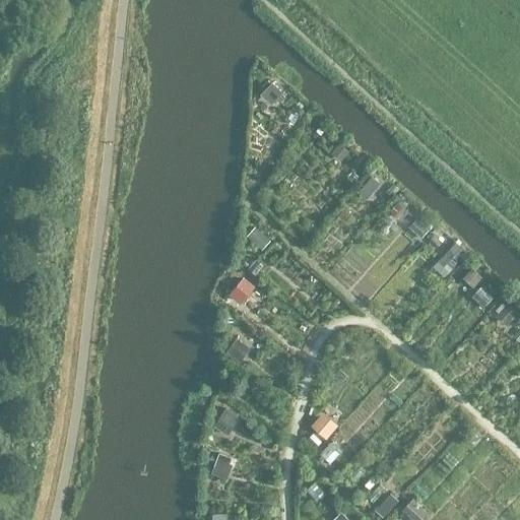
[(446,275),(467,249),(456,240),(434,266),(446,275)]
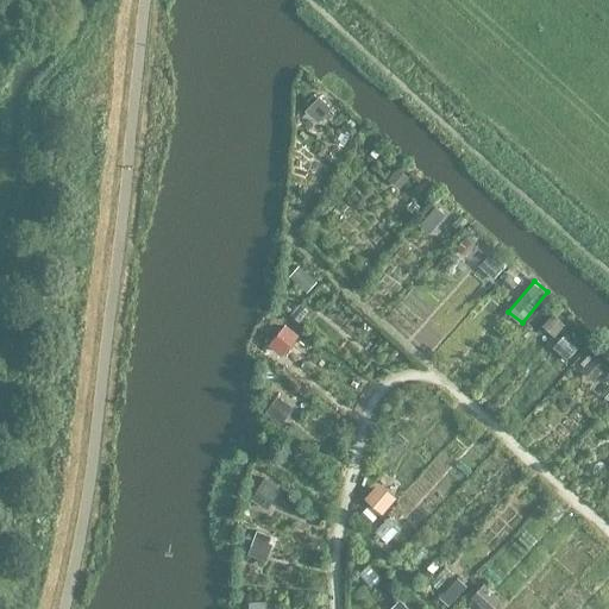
[(286,322),(271,343),(283,352),(299,332),(286,322)]
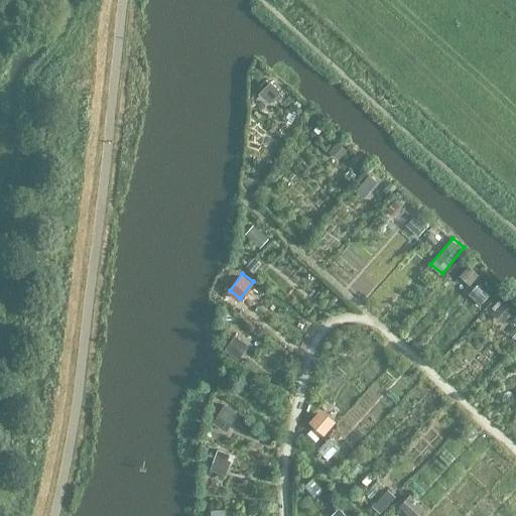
[(215,419),(228,427),(238,410),(226,403),(215,419)]
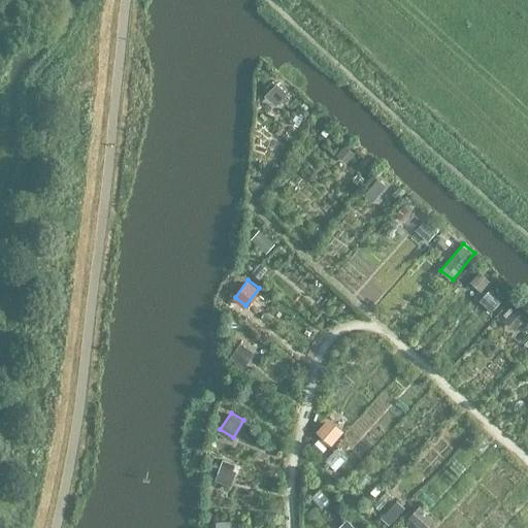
[(332,443),(344,429),(329,417),(317,431),(332,443)]
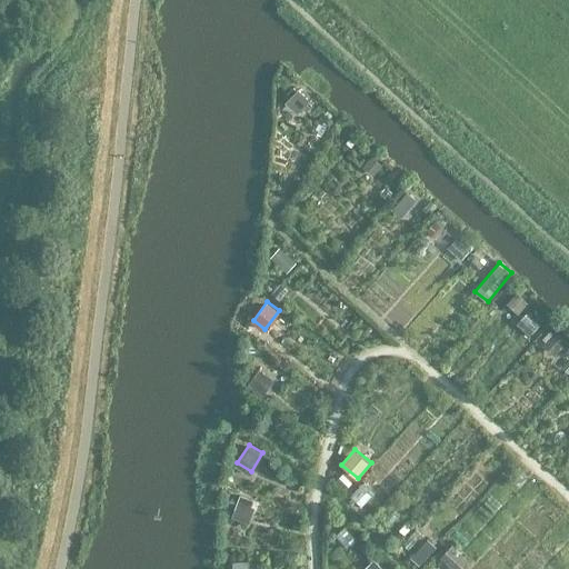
[(420,561),(436,547),(429,540),(413,555),(420,561)]
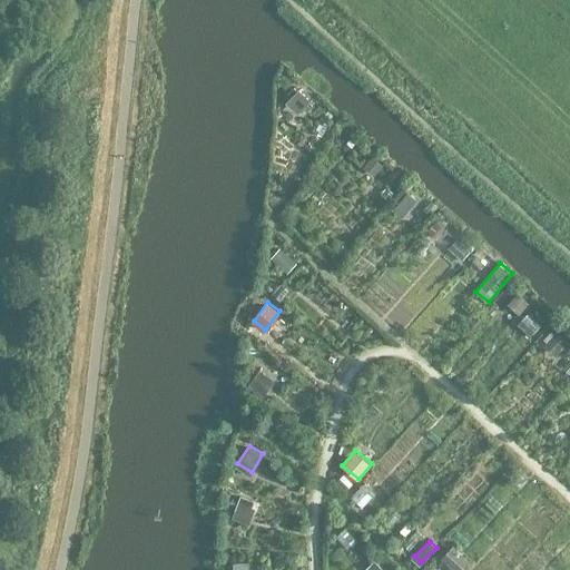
[(440,559),(451,569),(460,569),(470,559),(453,544),(440,559)]
